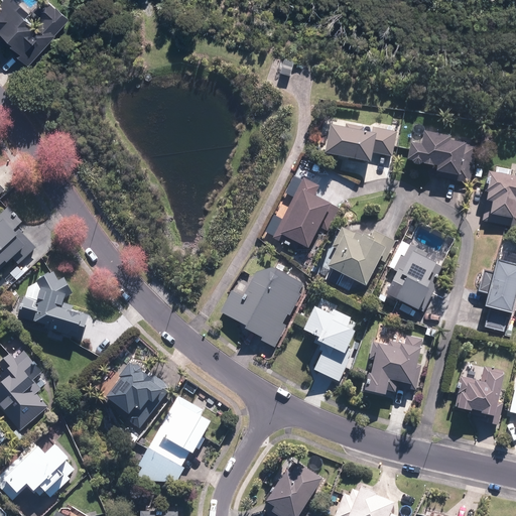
[(26,15),(29,12),(16,0),(2,0),(0,3),(0,38),(5,43),(7,40),(13,46),(10,50),(27,66),(70,18),(55,6),(54,7),(46,0),(43,0),(34,11),(41,17),(36,24),(26,15)]
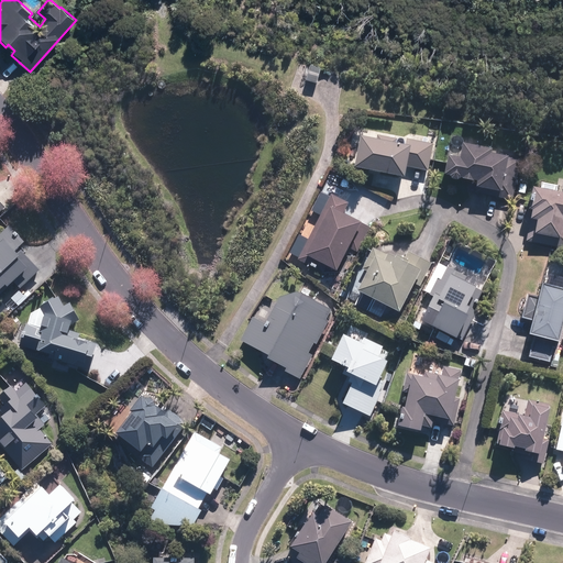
[(321,70),(312,67),(307,80),(317,84),(321,70)]
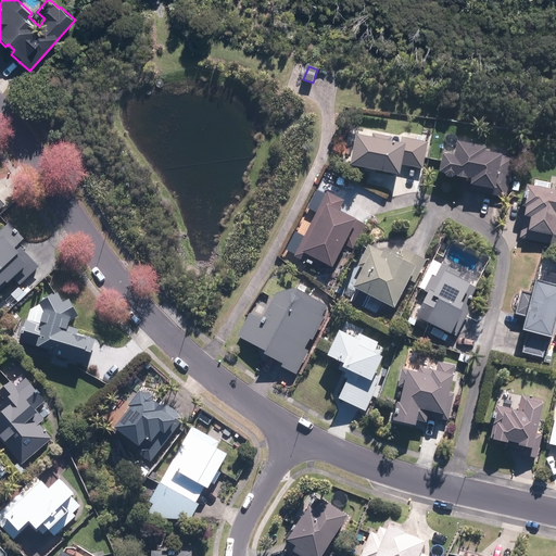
[(422,168),(428,142),(402,137),(400,143),(391,142),(392,137),(373,134),(373,138),(356,135),(351,165),(401,175),(402,165),(422,168)]
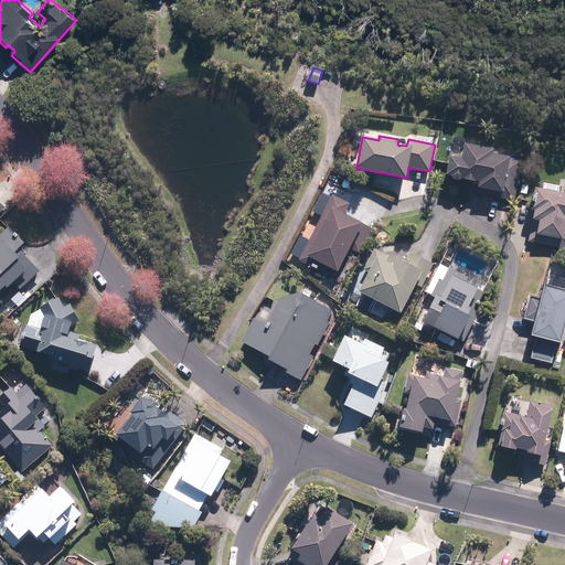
[(514,201),(522,160),(493,155),(494,149),(466,144),(462,159),(449,156),(446,176),(452,177),(455,180),(460,181),(464,179),(479,182),(477,194),(514,201)]
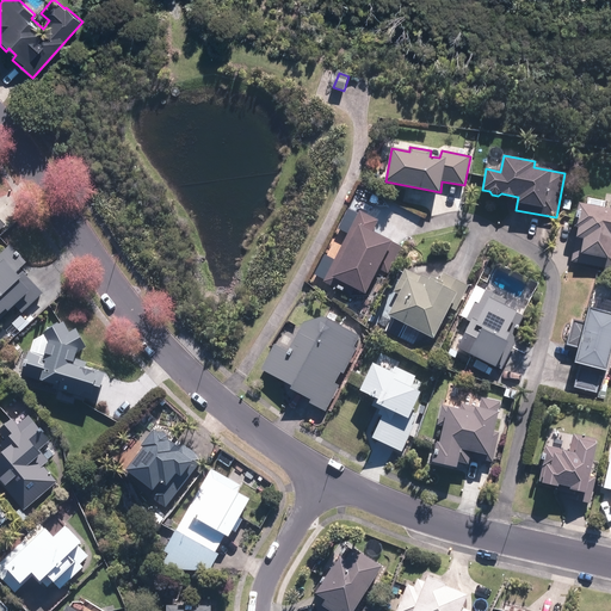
[(610,269),(610,209),(579,203),(574,227),(579,228),(572,261),(610,269)]
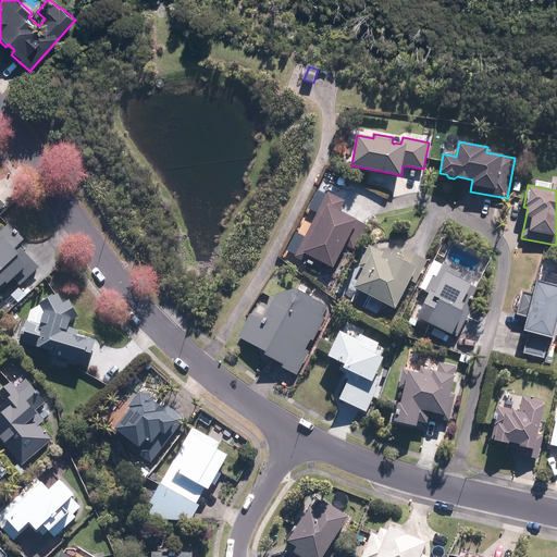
[(346,201),(329,193),(295,257),(307,263),(310,258),(333,269),(346,245),(355,250),(367,225),(339,211),(346,201)]
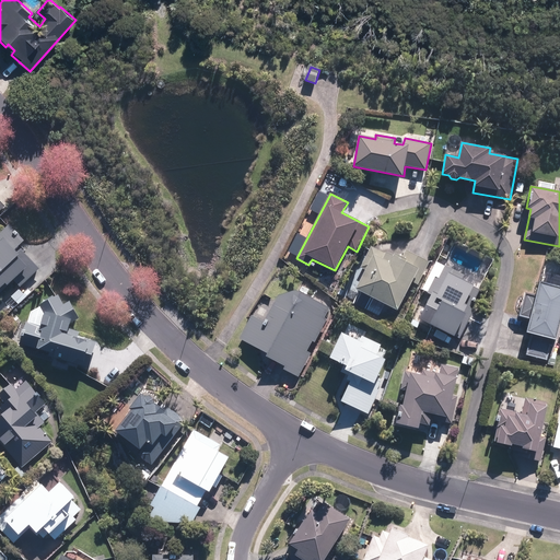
[(39,269),(21,251),(19,253),(15,249),(25,240),(9,223),(0,232),(0,289),(6,283),(9,287),(14,281),(21,288),(39,269)]
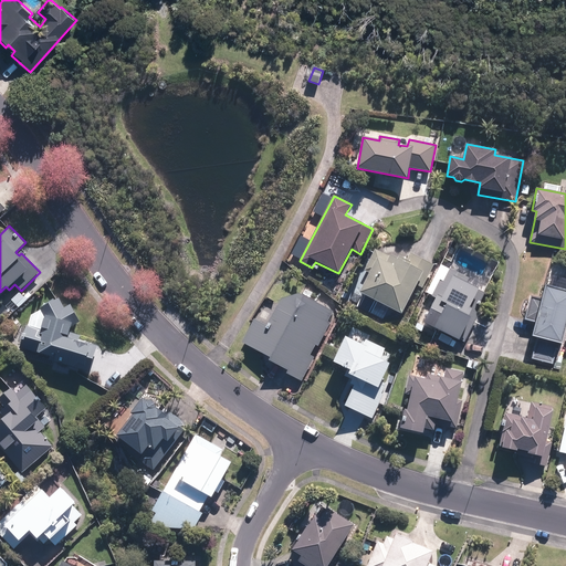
[(360,292),(402,314),(417,285),(422,287),(433,265),(411,253),(407,261),(399,257),(398,261),(376,249),(364,271),(370,274),(360,292)]
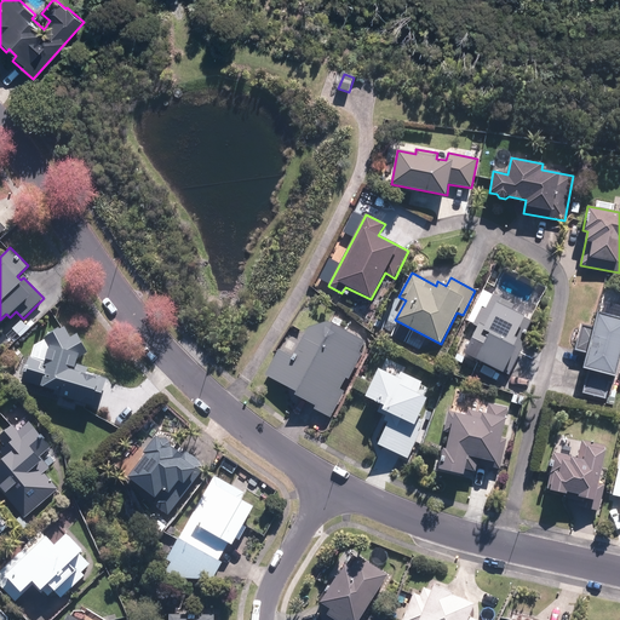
[(466,354),(510,375),(526,344),(522,342),(532,321),(511,311),(514,305),(493,294),(486,308),(482,305),(474,323),(478,327),(466,354)]
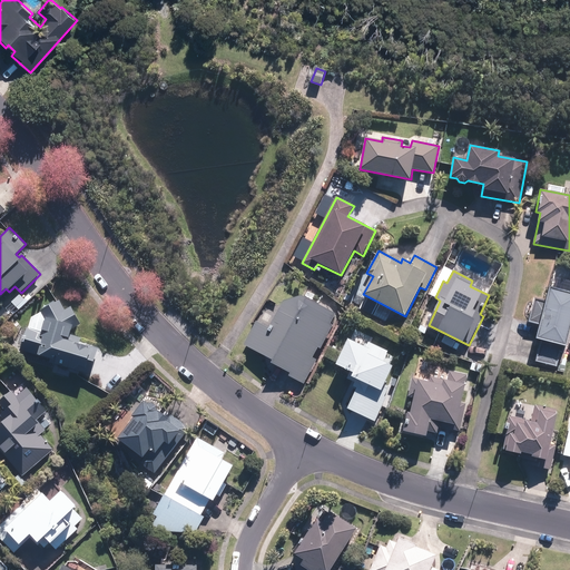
[(567,347),(569,333),(569,292),(550,287),(546,302),(536,298),(529,322),(541,325),(538,338),(541,340),(536,361),(557,366),(562,345),(567,347)]
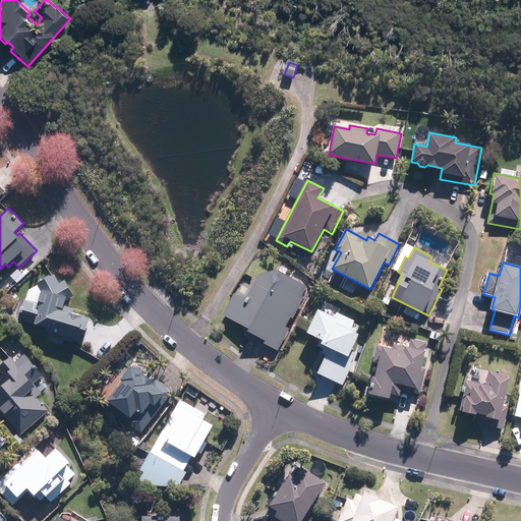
[(223,315),(249,330),(247,332),(266,341),(264,344),(278,351),(290,329),(285,327),(291,317),(293,319),(304,297),(301,296),(307,287),(276,270),(259,275),(246,299),(235,294),(223,315)]
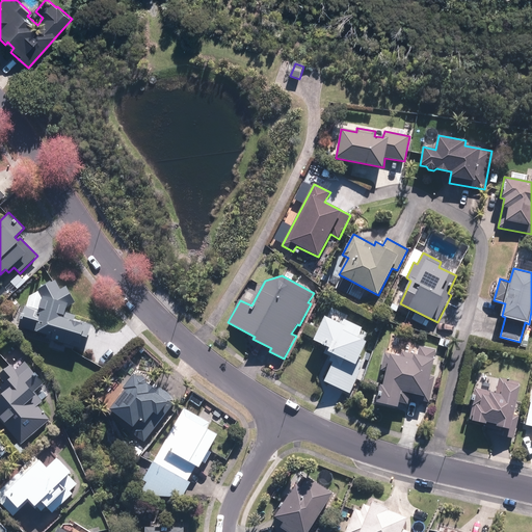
[(24,306),(18,327),(52,337),(51,341),(84,350),(91,324),(79,321),(78,322),(74,321),(75,315),(65,312),(68,307),(75,301),(65,287),(60,290),(54,281),(37,291),(43,298),(40,310),(24,306)]
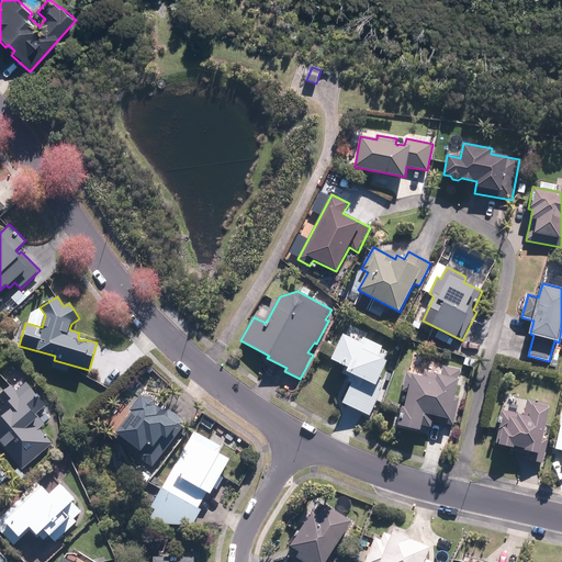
[(343,403),(370,416),(381,392),(379,391),(383,381),(380,380),(389,361),(378,356),(382,346),(363,337),(361,341),(344,334),(332,360),(348,369),(347,373),(355,377),(343,403)]
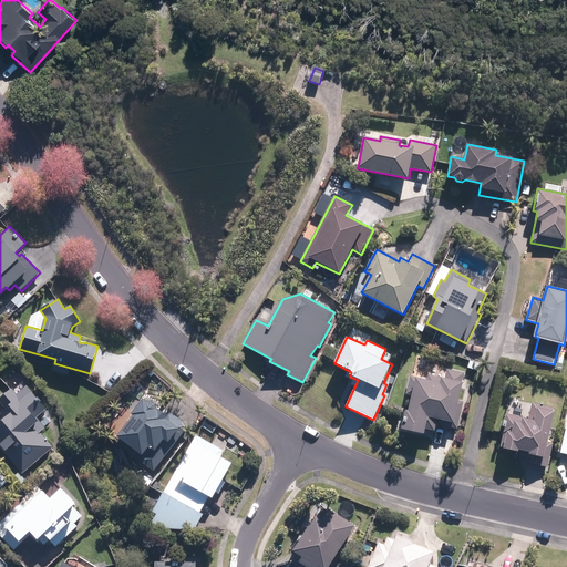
[(402,429),(424,434),(425,429),(435,431),(437,424),(457,429),(463,402),(459,401),(463,383),(462,383),(464,373),(447,369),(445,379),(429,374),(428,379),(410,375),(405,394),(412,397),(409,411),(406,410),(402,429)]
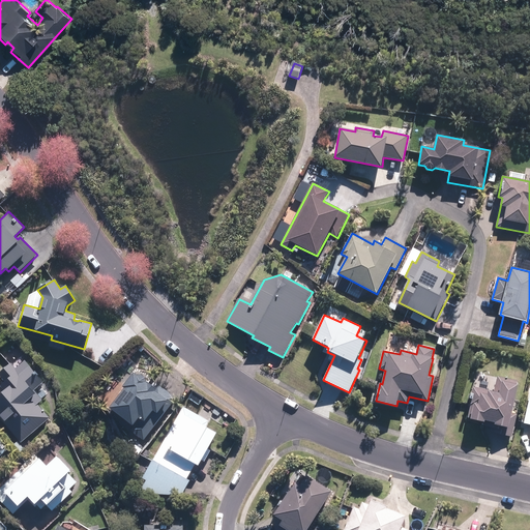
[(0,418),(21,443),(50,418),(37,405),(42,401),(33,390),(42,382),(25,361),(16,370),(10,363),(0,372),(0,375),(5,381),(0,385),(0,386),(4,391),(0,393),(0,418)]
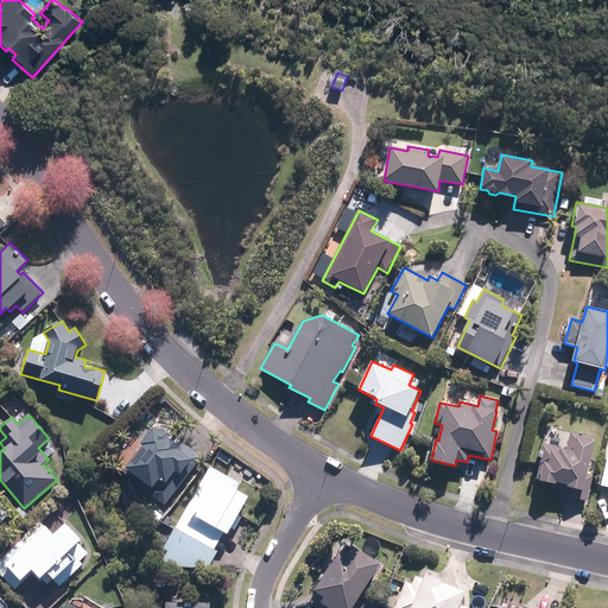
[(164,505),(201,456),(179,441),(177,444),(153,428),(140,445),(141,447),(125,469),(152,489),(149,494),(164,505)]
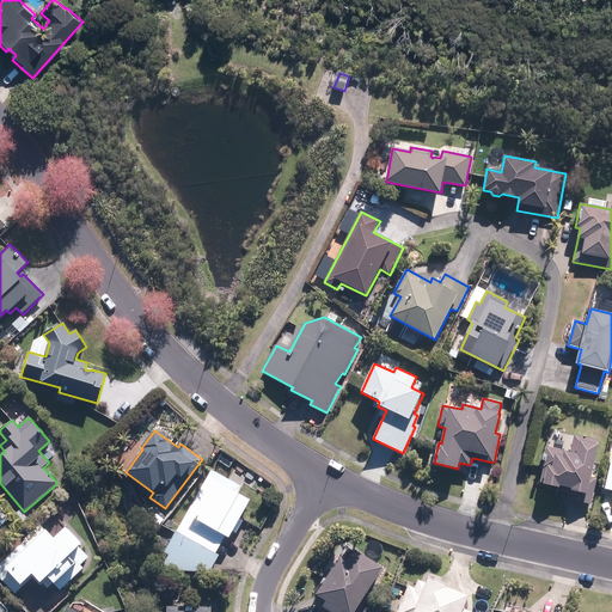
[(592,477),(598,445),(580,440),(576,453),(546,447),(543,461),(545,461),(540,483),(561,488),(561,487),(567,488),(564,499),(591,505),(597,478),(592,477)]
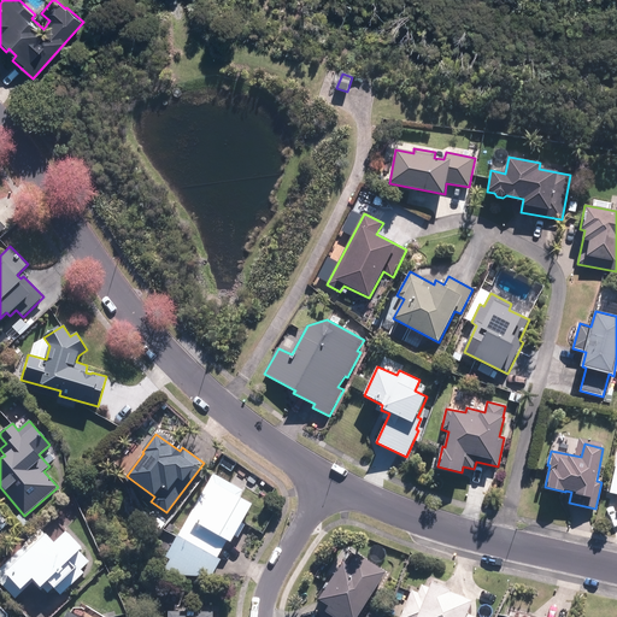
[(213,474),(165,557),(170,559),(165,568),(177,575),(212,577),(222,560),(218,558),(228,540),(231,542),(235,535),(239,538),(246,524),(242,522),(253,504),(240,497),(244,491),(213,474)]
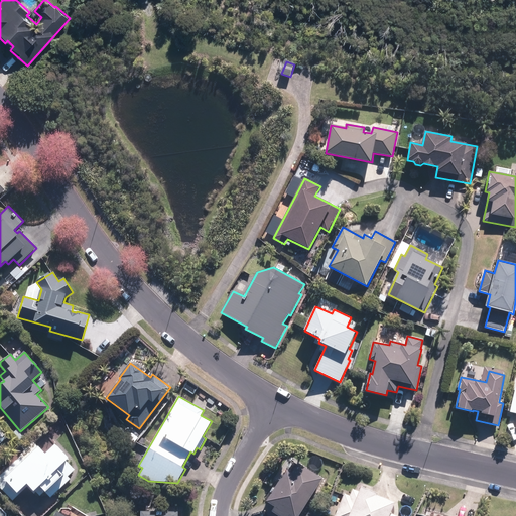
[(19,441),(23,437),(16,430),(12,434),(19,441)]
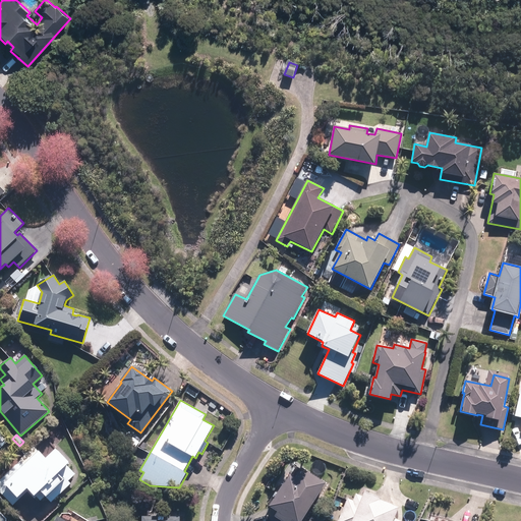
[(25,465),(20,460),(0,479),(0,490),(12,505),(27,490),(35,499),(37,497),(41,501),(45,496),(52,503),(71,483),(69,481),(76,474),(67,466),(70,463),(56,450),(47,459),(40,451),(25,465)]
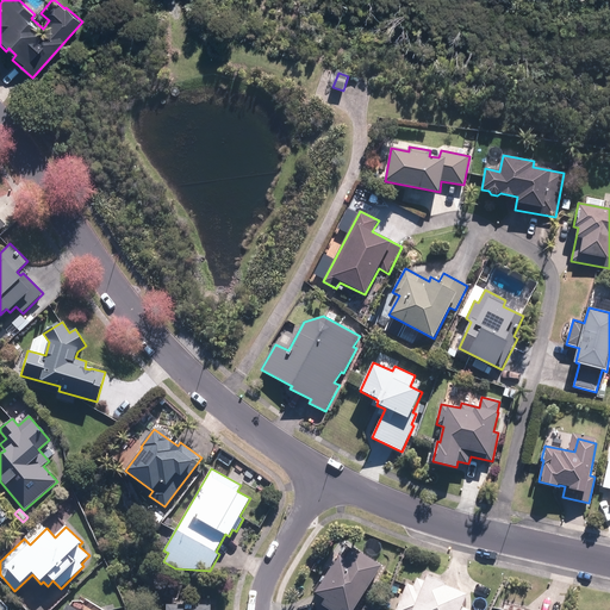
[(353,609),(380,565),(354,549),(347,561),(336,555),(315,593),(325,599),(319,609),(353,609)]
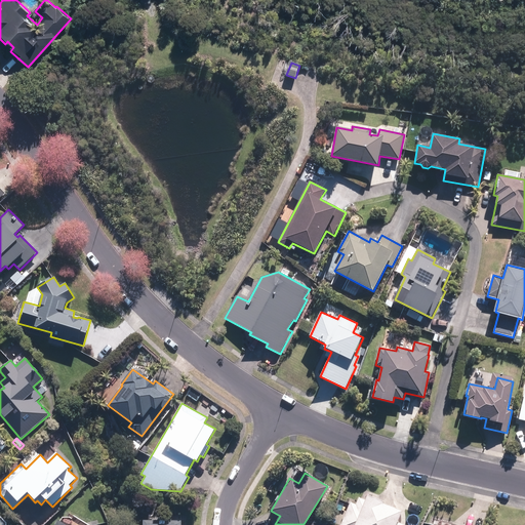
[(403,524),(397,523),(401,512),(384,503),(385,502),(367,495),(365,500),(360,497),(356,505),(351,502),(340,524),(403,524)]
